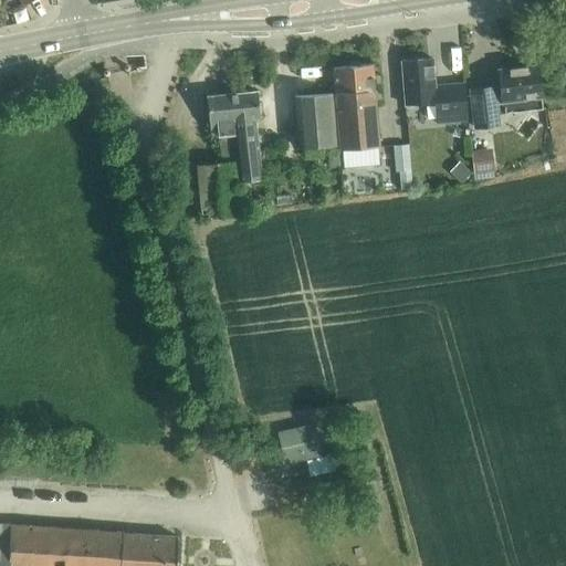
[(402,61),(406,105),(436,103),(437,123),(469,119),(467,82),(436,84),(433,59),(402,61)]
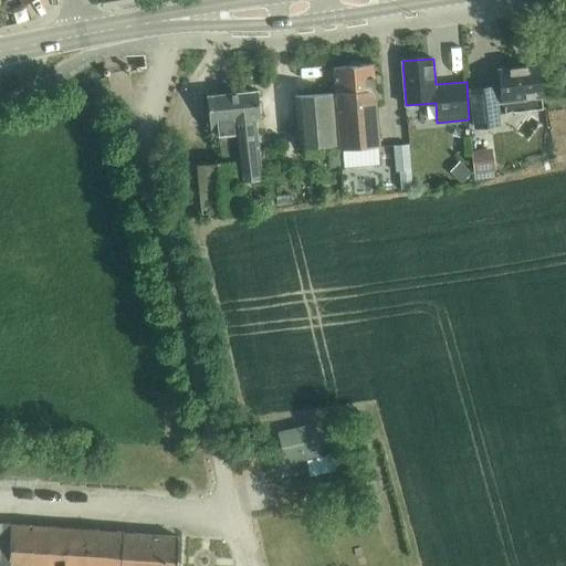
[(373,64),(334,67),(339,125),(342,149),(344,168),(378,165),(377,147),(379,146),(378,125),(376,107),(373,64)]
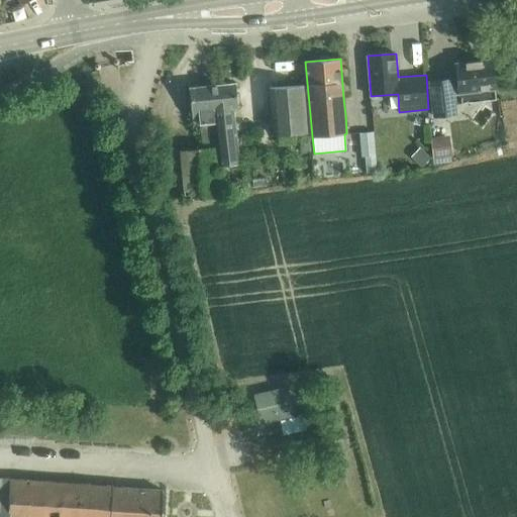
[(458,85),(452,86),(452,80),(430,82),(434,116),(455,114),(454,104),(495,100),(494,90),(495,90),(491,60),(455,64),(458,85)]
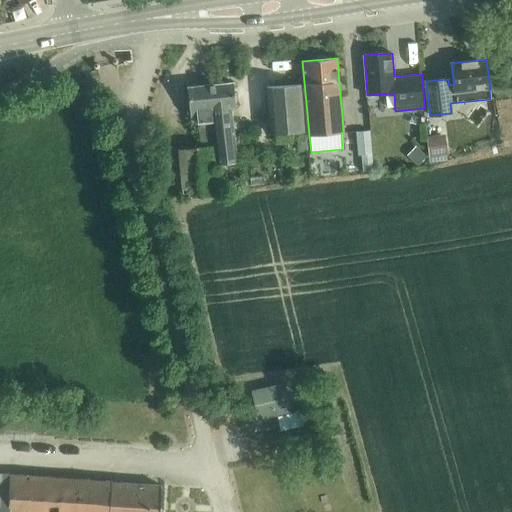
[(234,83),(211,85),(214,113),(218,163),(235,162),(230,108),(236,107),(234,83)]
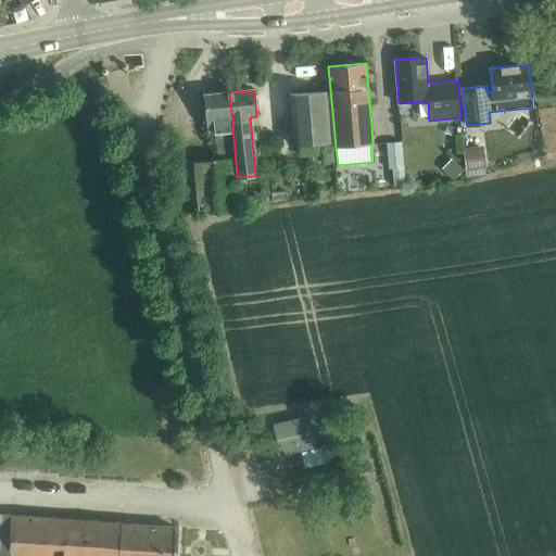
[(292,126),(294,147),(300,146),(300,156),(316,155),(315,144),(331,142),(326,91),(289,95),(292,126)]
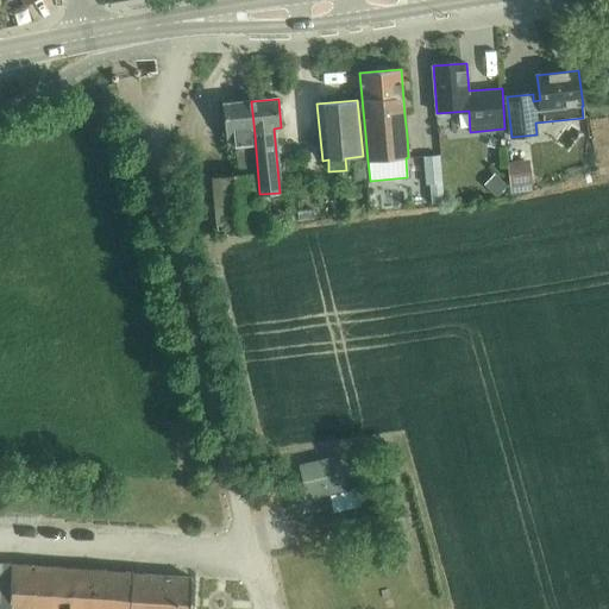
[(239,175),(212,177),(217,226),(218,234),(261,230),(261,228),(257,194),(259,194),(255,135),(251,101),(224,105),(227,135),(228,148),(237,146),(239,175)]
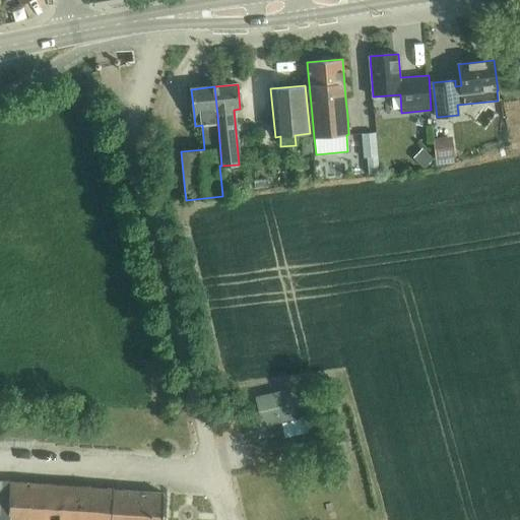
[(361,133),(363,157),(366,157),(367,174),(378,174),(375,132),(361,133)]
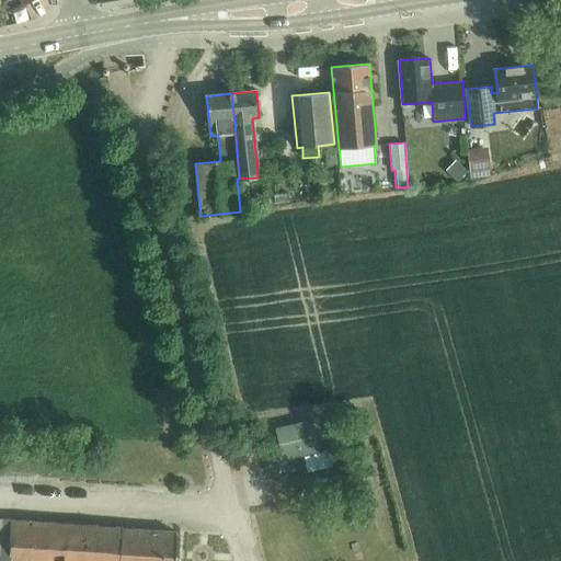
[(490,170),(488,148),(467,150),(469,172),(490,170)]
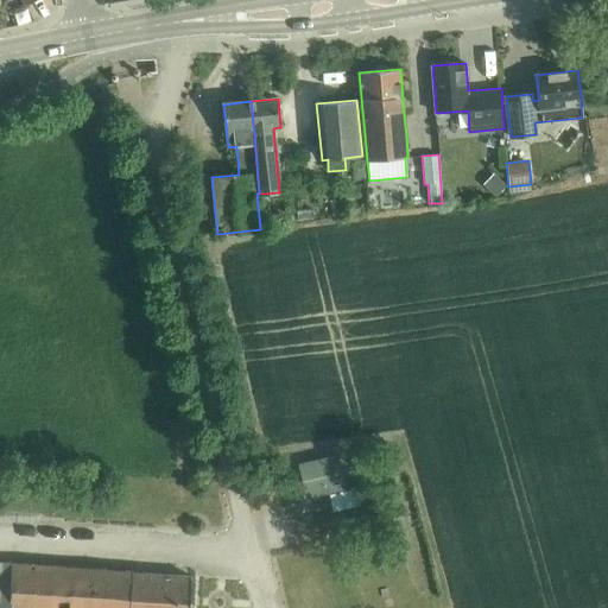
[(494,172),(485,182),(498,195),(507,185),(494,172)]
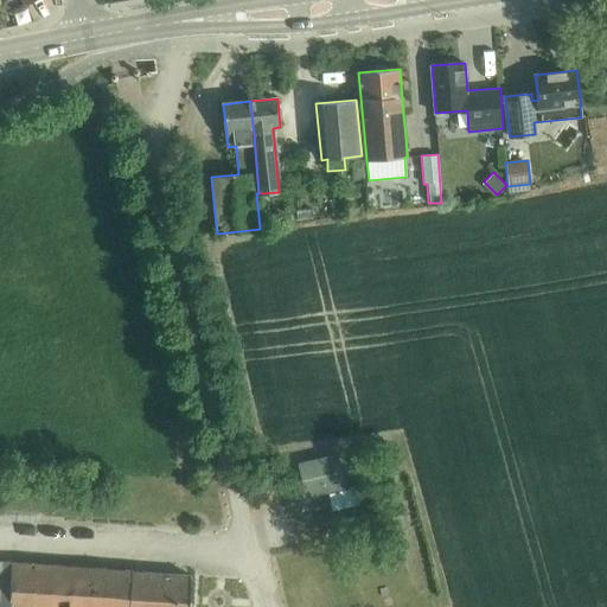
[(274,530),(276,543),(293,540),(291,526),(274,530)]
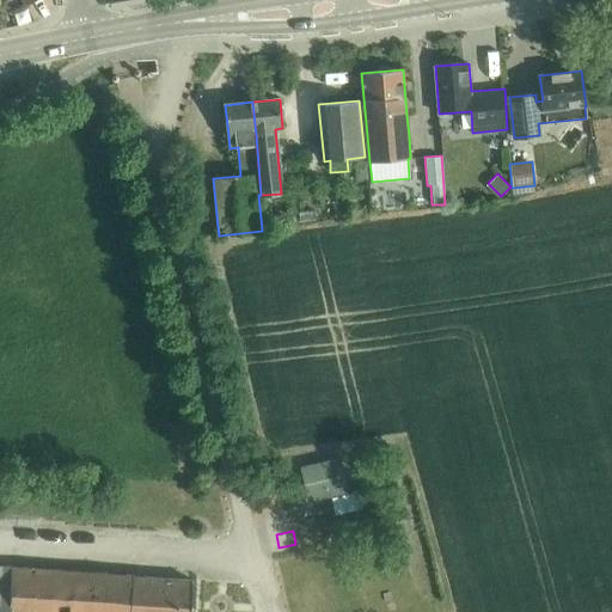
[(109,611),(112,573),(0,564),(0,611),(109,611)]
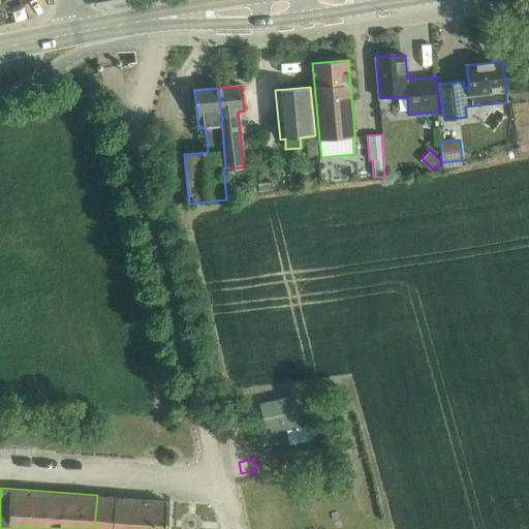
[(113,496),(97,495),(94,528),(164,528),(167,501),(113,497),(113,496)]
